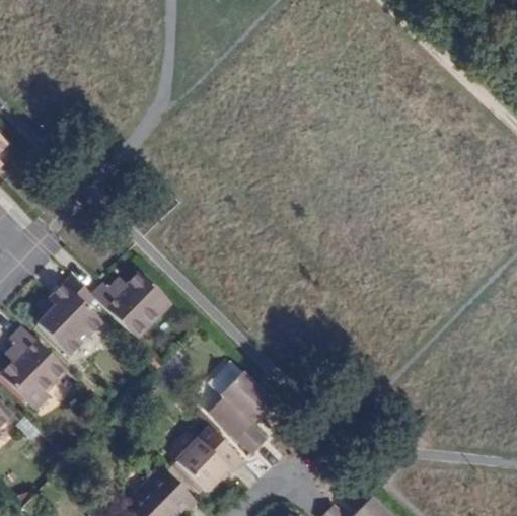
[(0,133),(0,151),(9,142),(0,133)]
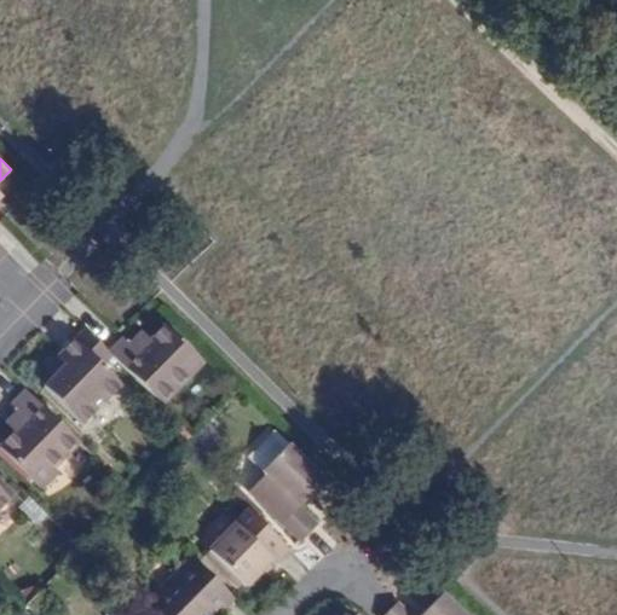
[(115,354),(165,402),(206,360),(168,323),(153,338),(146,346),(138,337),(133,343),(126,336),(111,350),(115,354)]
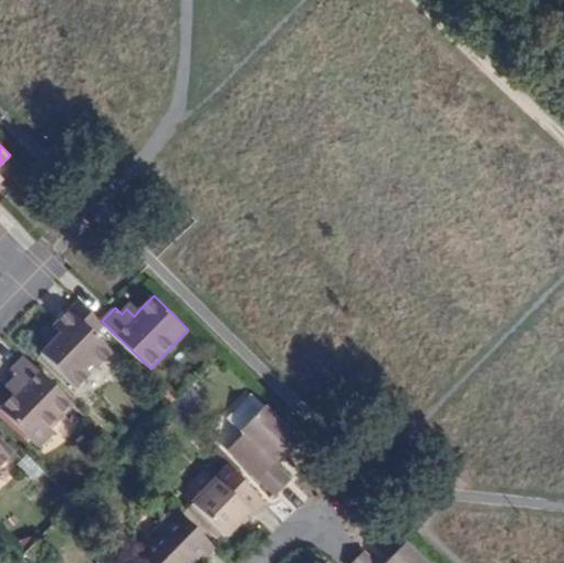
[(102,321),(79,299),(70,309),(95,334),(105,324),(102,321)]
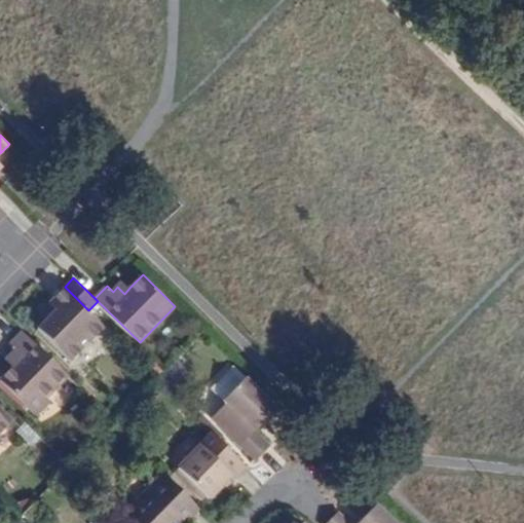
[(124,294),(129,288),(122,281),(117,287),(124,294)]
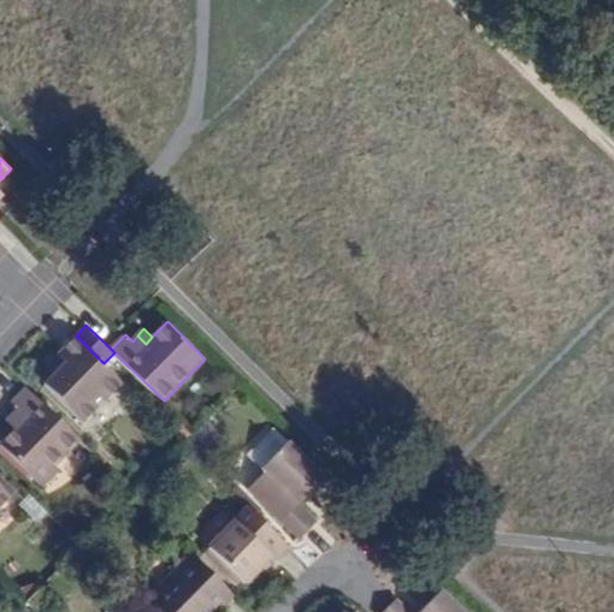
[(123,381),(104,363),(76,336),(54,357),(62,364),(55,370),(45,382),(84,421),(123,381)]
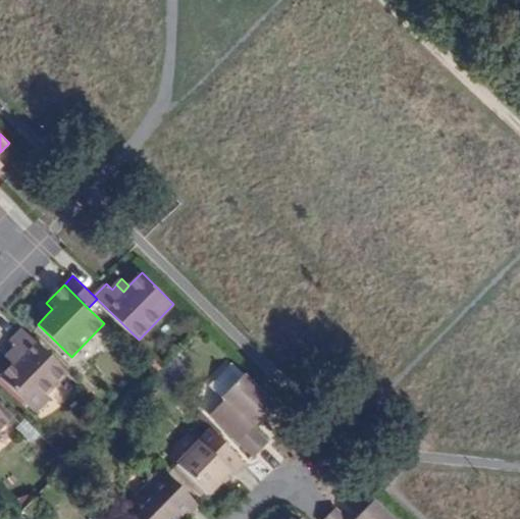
[(41,308),(47,314),(52,309),(46,303),(41,308)]
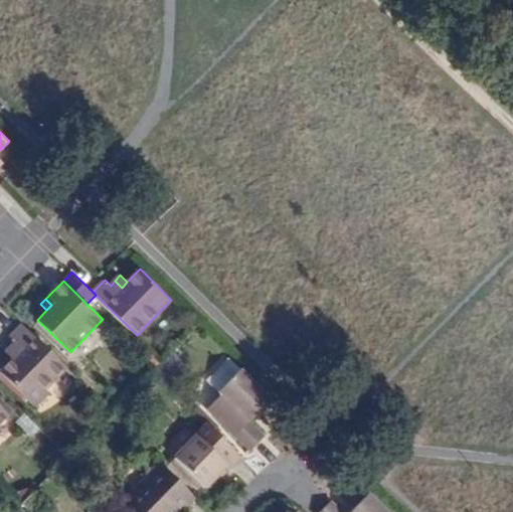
[(44,386),(66,365),(22,322),(10,334),(16,340),(11,344),(19,351),(13,357),(0,370),(31,400),(44,386)]
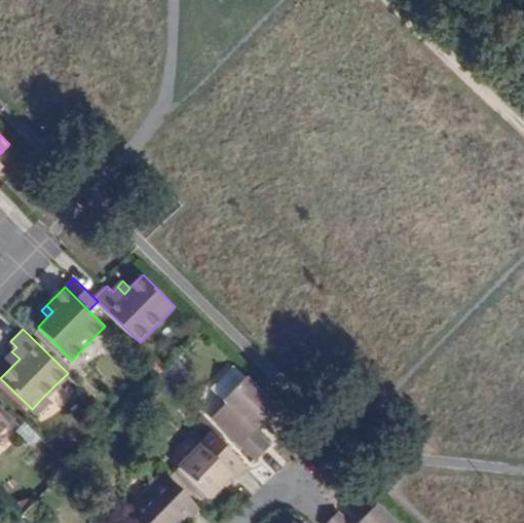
[(20,359),(11,351),(6,358),(13,365),(20,359)]
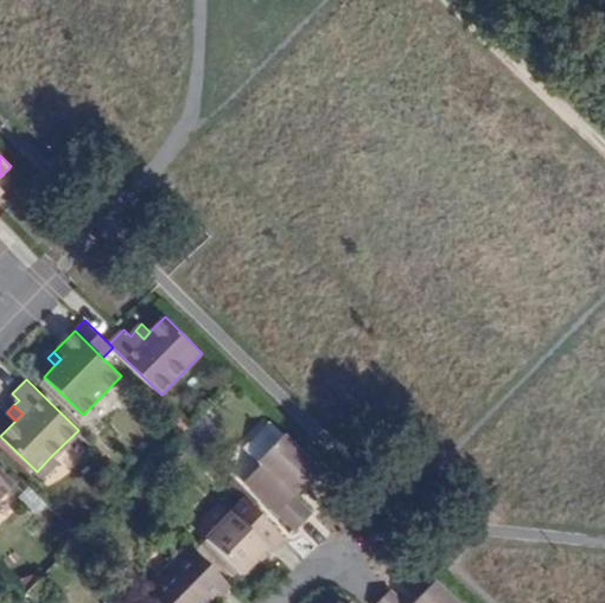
[(273,418),(246,447),(259,460),(286,432),(273,418)]
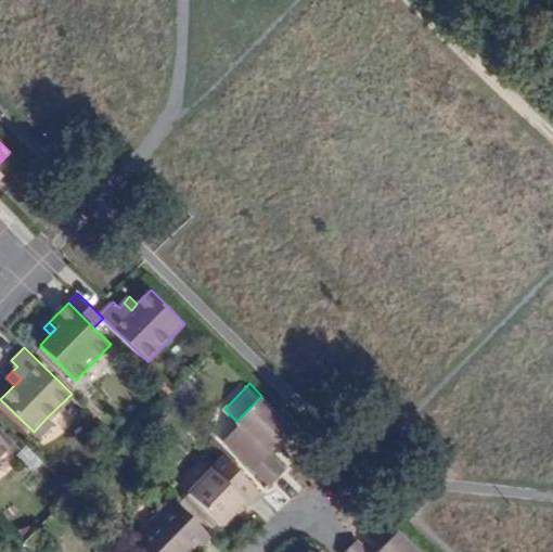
[(272,483),(286,469),(270,452),(294,427),(261,396),(236,421),(240,424),(226,438),(272,483)]
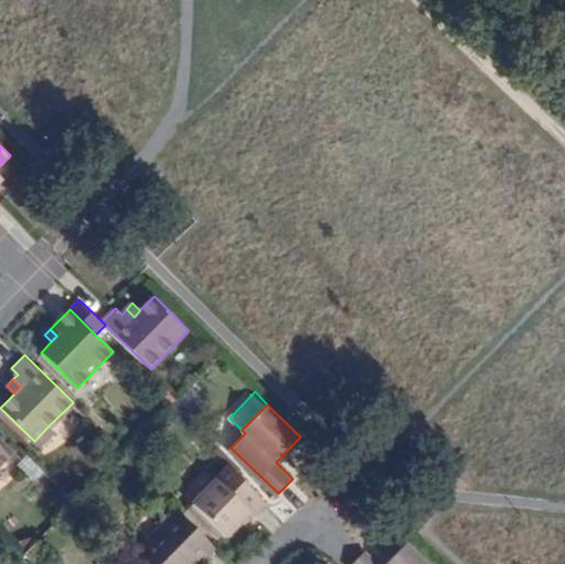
[(54,432),(49,426),(34,441),(41,447),(54,432)]
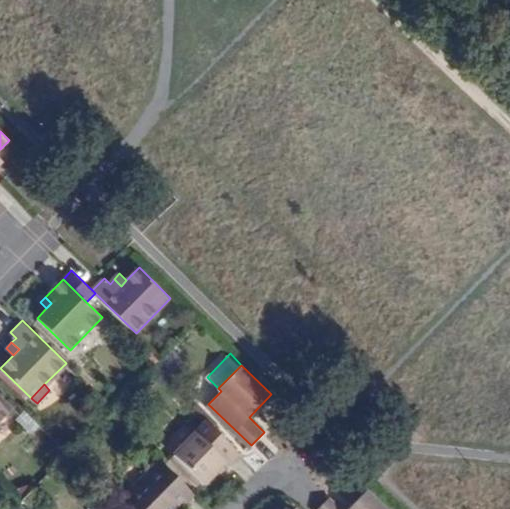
[(0,434),(16,419),(0,403),(0,434)]
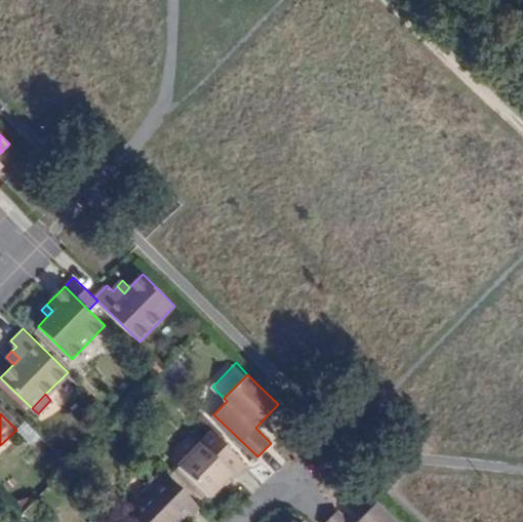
[(237,477),(248,466),(222,439),(210,450),(199,439),(176,463),(207,492),(230,470),(237,477)]
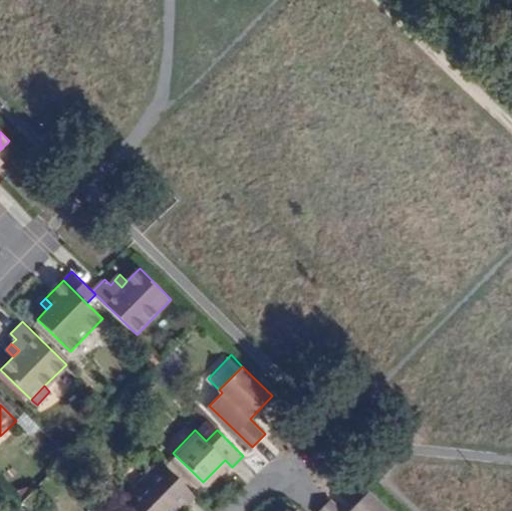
[(177,510),(194,493),(161,461),(148,475),(151,478),(121,507),(125,510),(177,510)]
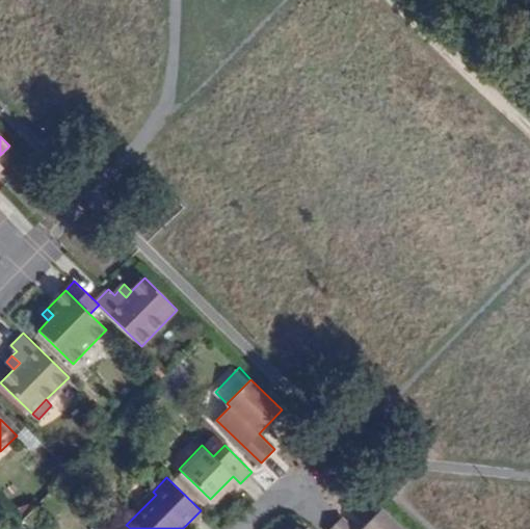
[(361,528),(356,528),(343,516),(335,525),(329,528),(404,528),(382,507),(361,528)]
